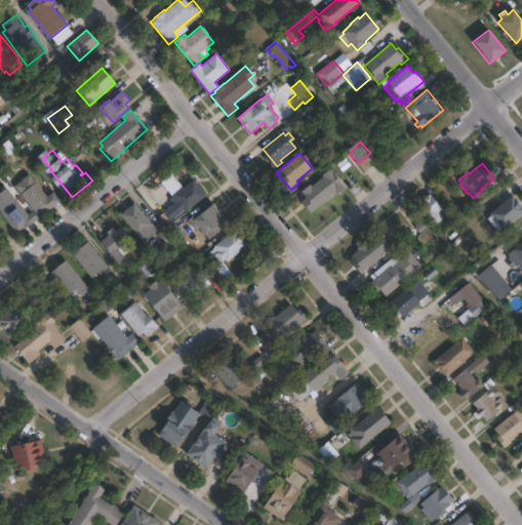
[(330,168),(346,188),(337,195),(335,193),(311,214),(296,198),(302,194),(299,192),(309,184),(312,187),(322,177),(321,175),(330,168)]
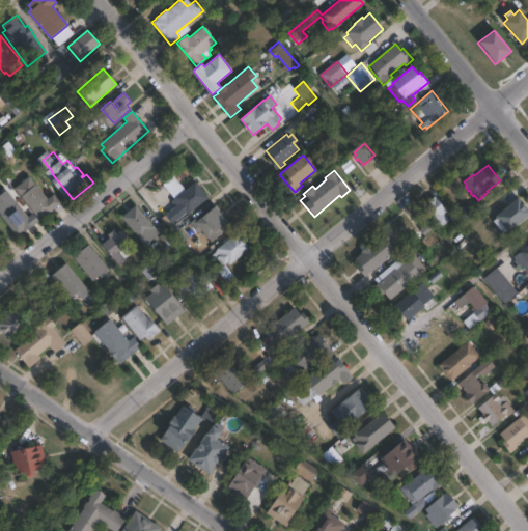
[(36,175),(54,199),(60,194),(68,204),(47,220),(22,187),(36,175)]
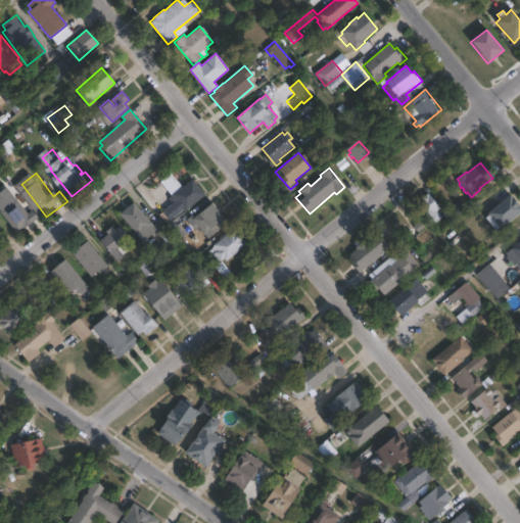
[(171,173),(184,189),(187,187),(185,184),(191,179),(204,195),(183,212),(180,208),(179,209),(169,198),(172,195),(160,182),(171,173)]
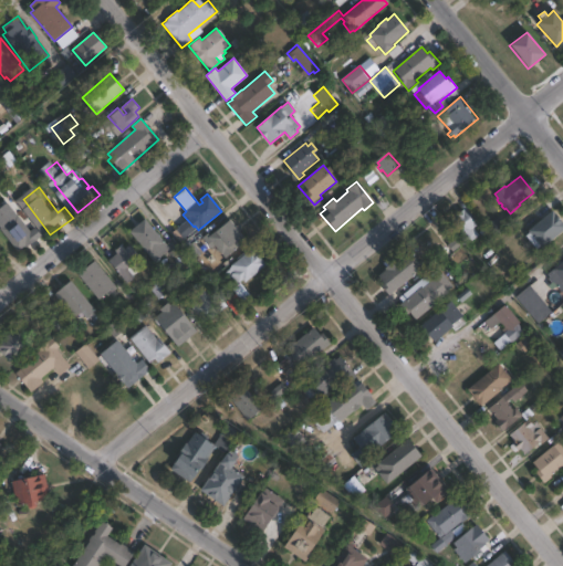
[(481,236),(469,245),(466,241),(465,242),(449,222),(465,210),(477,226),(476,227),(478,230),(477,231),(481,236)]
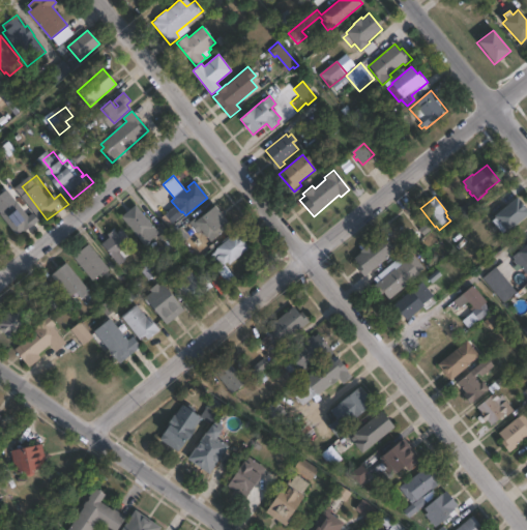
[(526,216),(506,232),(494,216),(518,198),(526,210),(526,216)]
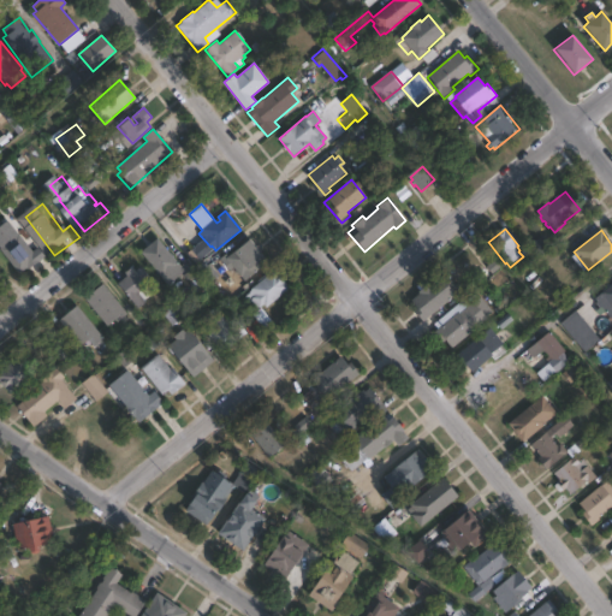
[(16,237),(24,248),(30,243),(34,248),(36,246),(40,252),(46,247),(53,256),(36,270),(35,267),(27,273),(5,246),(16,237)]
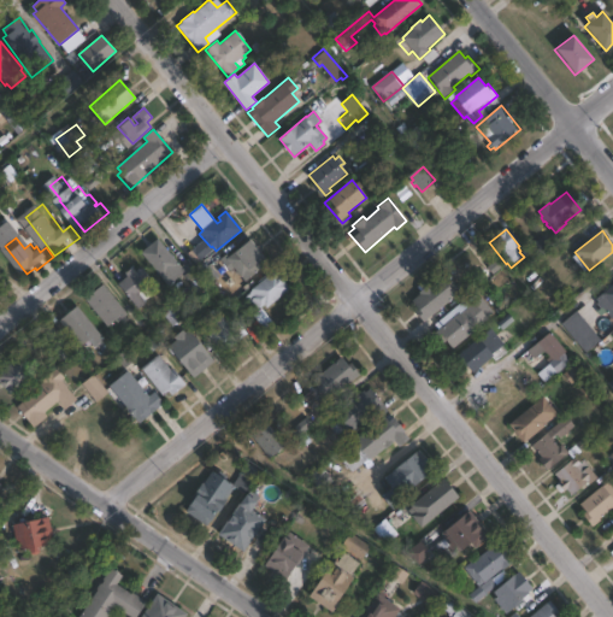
[(186,271),(169,286),(140,253),(157,239),(186,271)]
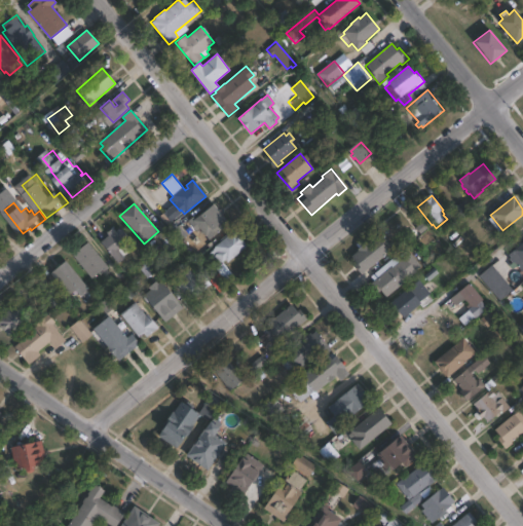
[(210,205),(222,220),(224,219),(228,224),(210,240),(193,221),(197,217),(196,216),(210,205)]
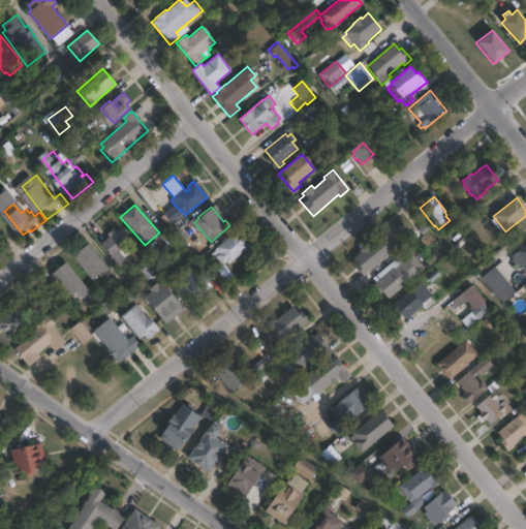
[(120,229),(131,241),(124,248),(128,252),(124,257),(126,259),(119,266),(100,245),(107,238),(106,236),(113,229),(116,232),(120,229)]
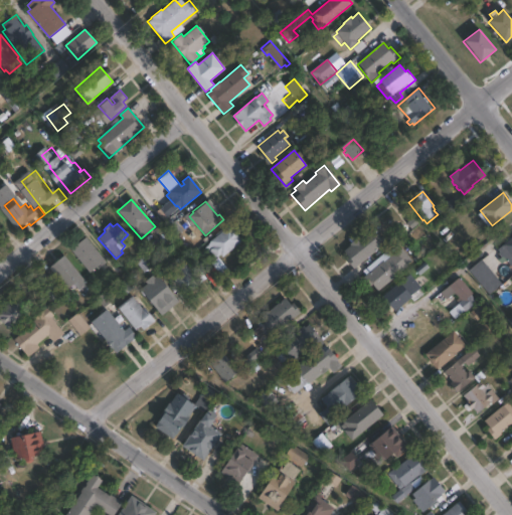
[(242,240),(222,258),(221,255),(214,261),(208,252),(214,247),(210,242),(229,225),(242,240)]
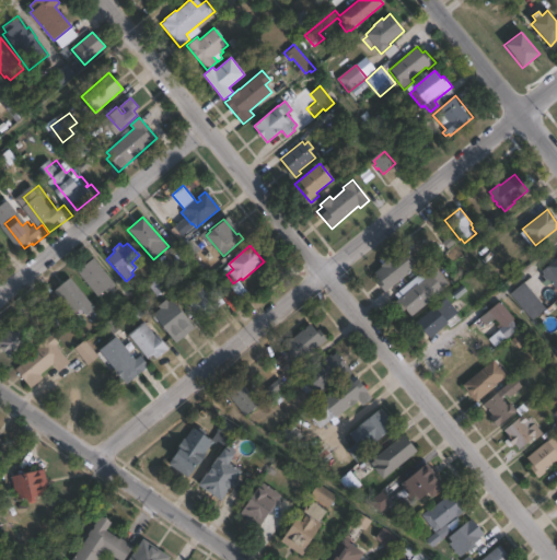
[(416,258),(410,263),(415,268),(387,291),(387,290),(384,292),(376,282),(378,280),(373,275),(382,268),(381,266),(391,257),(393,259),(402,253),(406,248),(416,258)]
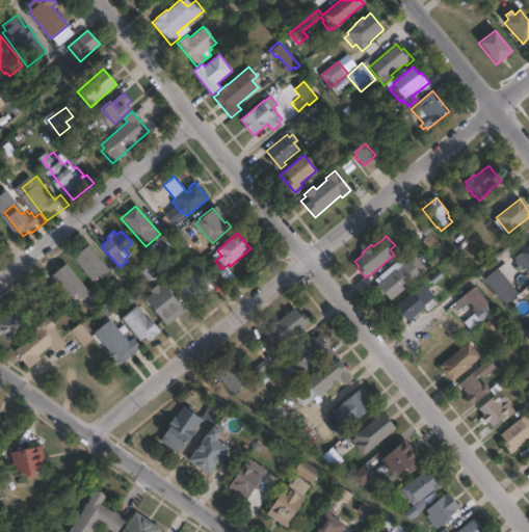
[(429,247),(420,256),(410,244),(420,236),(429,247)]
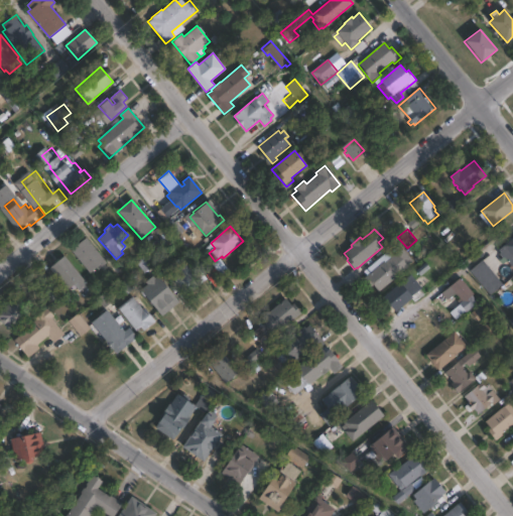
[(107,262),(99,270),(97,268),(91,273),(71,250),(86,237),(107,262)]
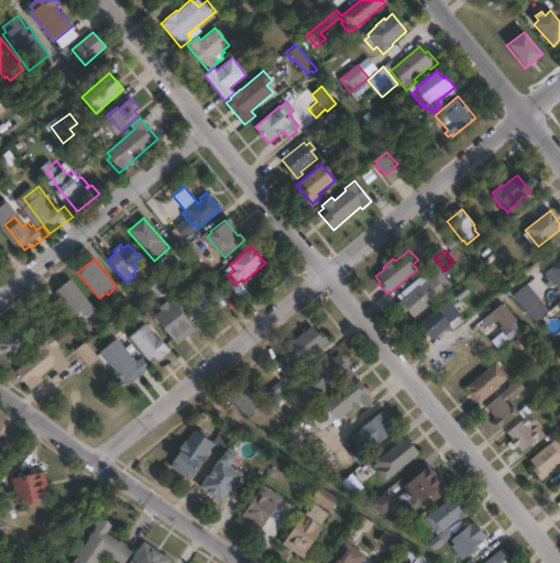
[(559,291),(550,282),(549,283),(545,277),(547,275),(545,273),(559,260),(559,291)]
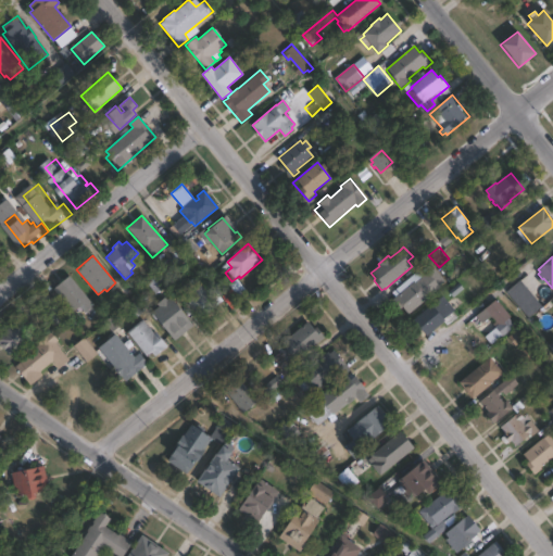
[(435,268),(447,282),(432,294),(431,294),(427,298),(428,299),(409,315),(403,308),(399,312),(391,302),(397,297),(393,293),(419,270),(424,276),(428,273),(428,274),(435,268)]
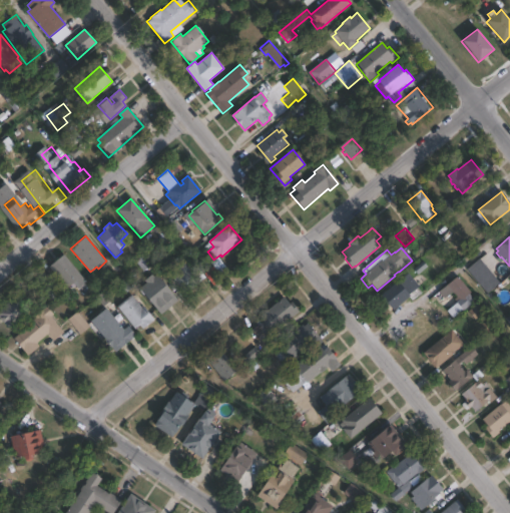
[(87,282),(78,289),(74,284),(67,290),(48,267),(63,253),(87,282)]
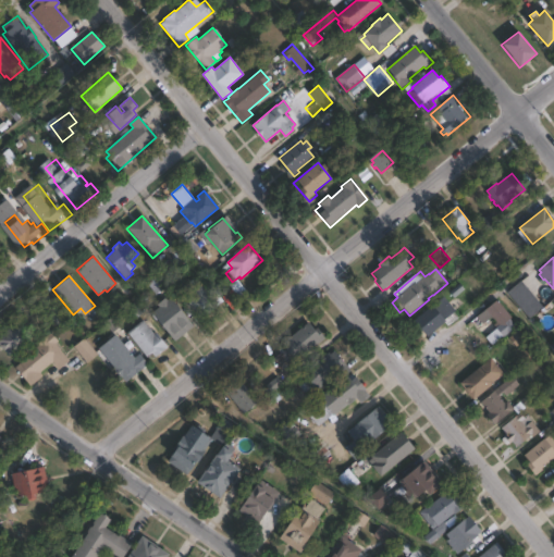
[(250,297),(244,302),(229,285),(236,279),(250,297)]
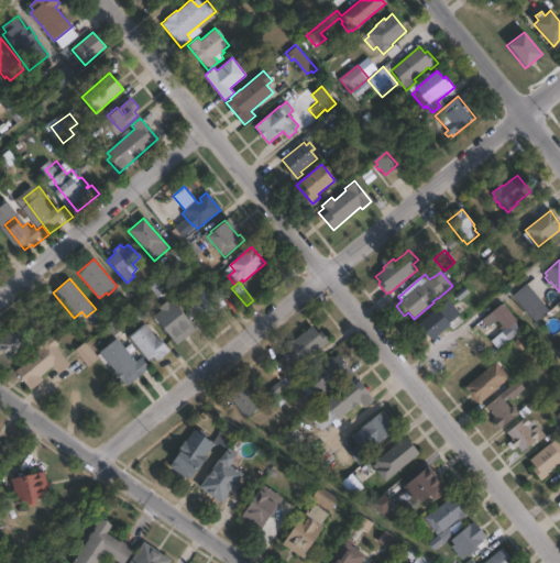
[(198,283),(207,294),(213,288),(227,305),(204,323),(184,299),(191,293),(188,289),(194,284),(195,285),(198,283)]
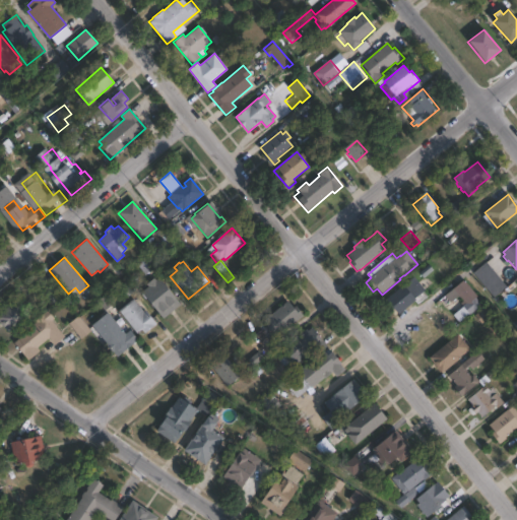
[(508,287),(496,298),(475,272),(488,262),(508,287)]
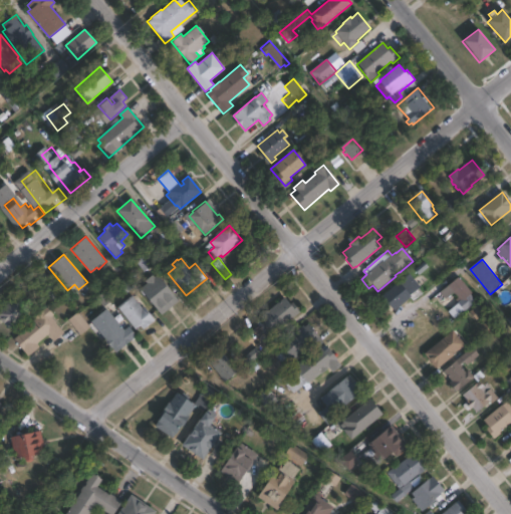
[(152,274),(155,277),(158,275),(180,301),(163,316),(140,289),(147,283),(144,281),(152,274)]
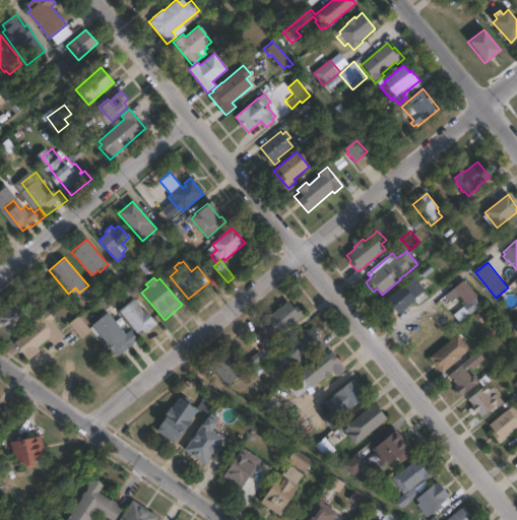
[(430,297),(419,305),(416,301),(398,315),(394,310),(391,312),(383,303),(415,277),(426,291),(430,297)]
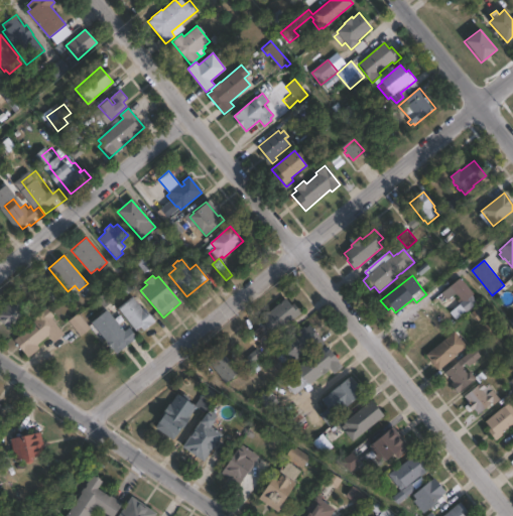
[(479,302),(467,312),(459,303),(461,301),(450,288),(462,278),(475,294),(474,295),(479,302)]
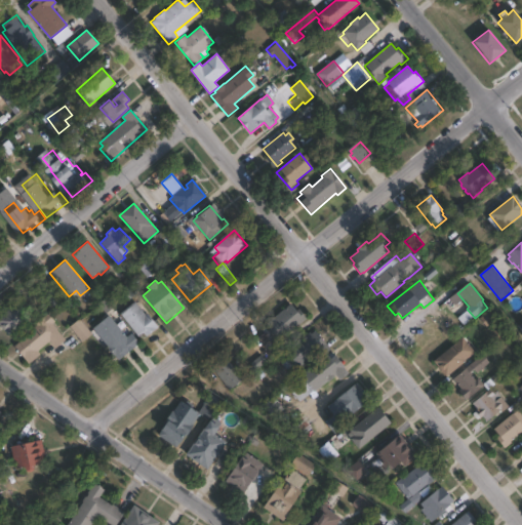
[(134,301),(146,315),(148,314),(158,327),(147,337),(144,333),(139,336),(121,313),(134,301)]
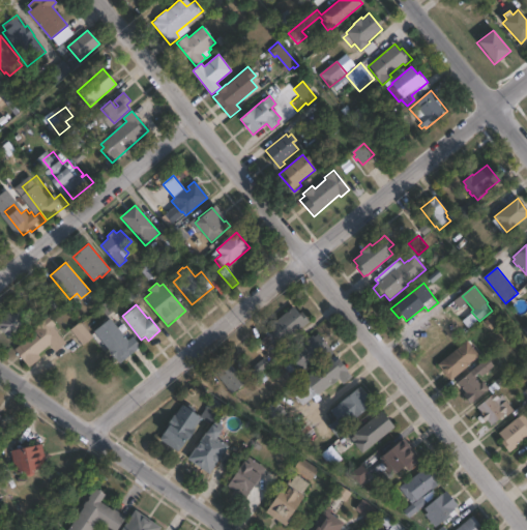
[(36,320),(15,337),(3,323),(25,305),(36,320)]
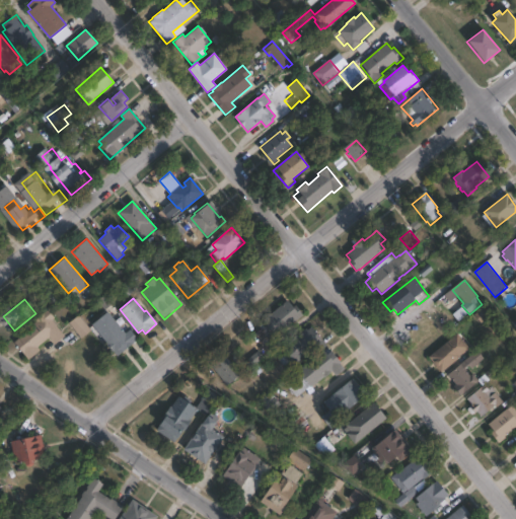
[(287,300),(293,307),(295,305),(303,315),(277,338),(275,335),(274,336),(280,344),(270,353),(255,335),(267,324),(264,320),(287,300)]
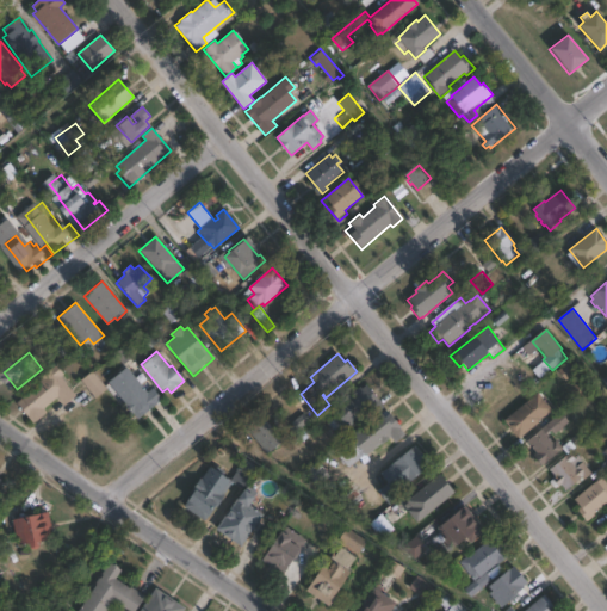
[(84,396),(72,406),(64,396),(50,408),(54,413),(42,424),(23,400),(50,378),(49,377),(64,364),(73,374),(68,376),(84,396)]
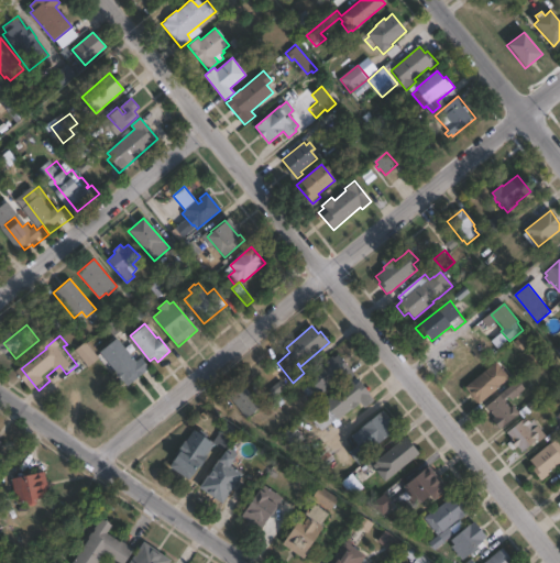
[(117,338),(123,346),(128,343),(143,361),(146,359),(153,366),(142,375),(145,378),(134,387),(106,352),(111,348),(109,344),(117,338)]
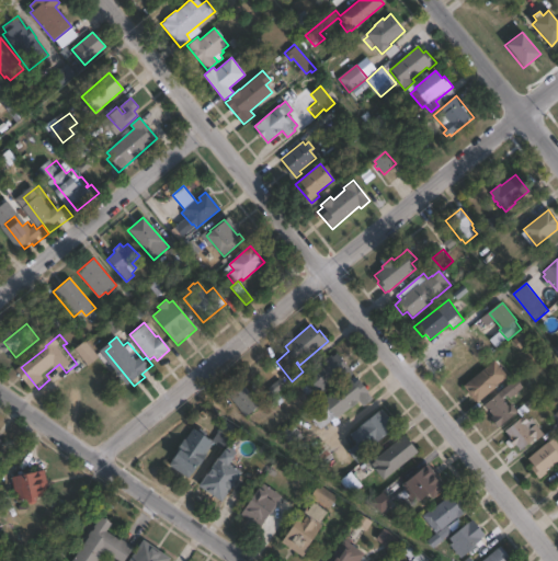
[(104,359),(94,366),(82,350),(91,342),(104,359)]
